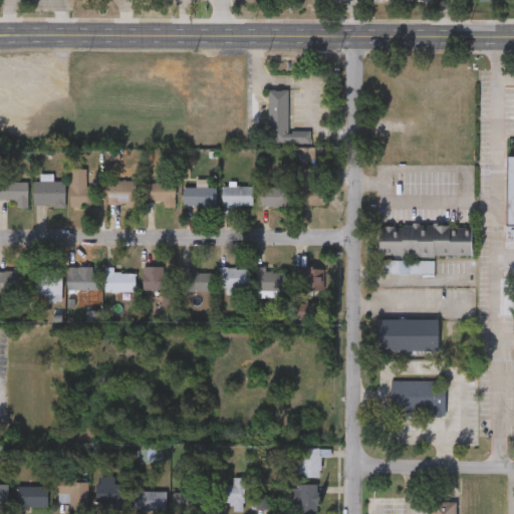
[(269,142),(269,88),(288,89),(288,130),(310,130),(310,143),(269,142)]
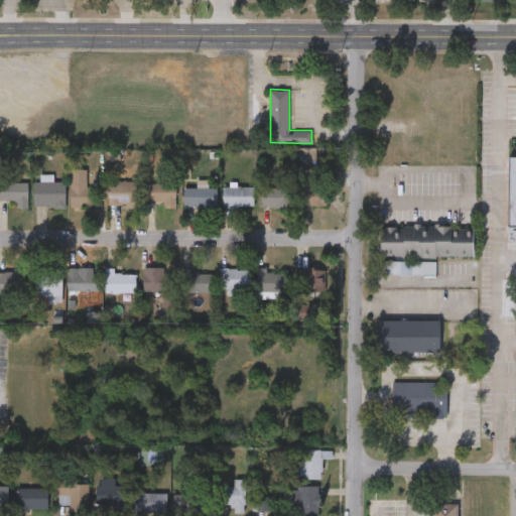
[(299,206),(299,168),(318,168),(318,206),(299,206)]
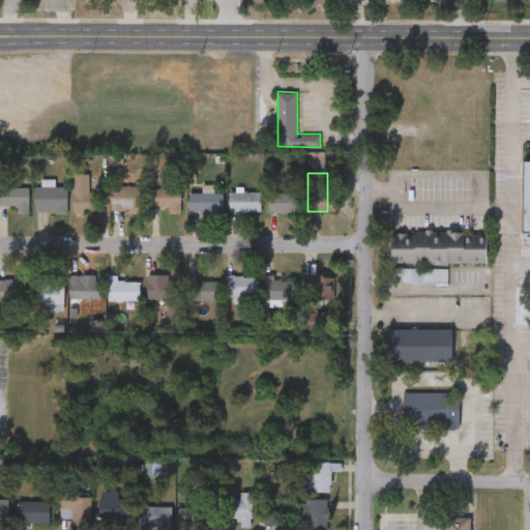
[(71,212),(71,174),(87,174),(87,193),(100,193),(100,212),(71,212)]
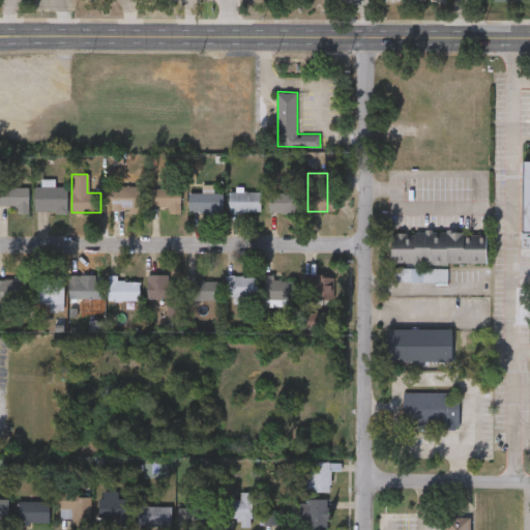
[(27,212),(16,212),(16,205),(0,205),(0,186),(27,186),(27,212)]
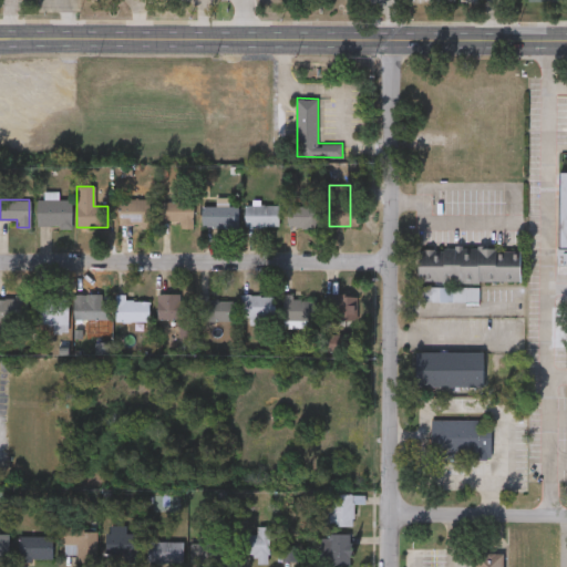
[(37,227),(37,199),(71,199),(71,227),(37,227)]
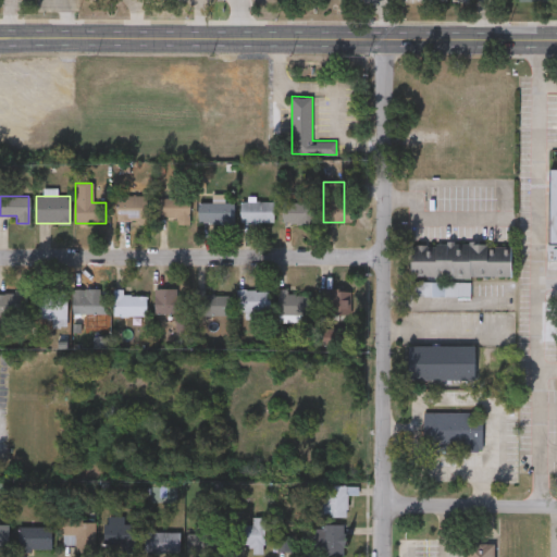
[(116,222),(116,196),(150,196),(150,222),(116,222)]
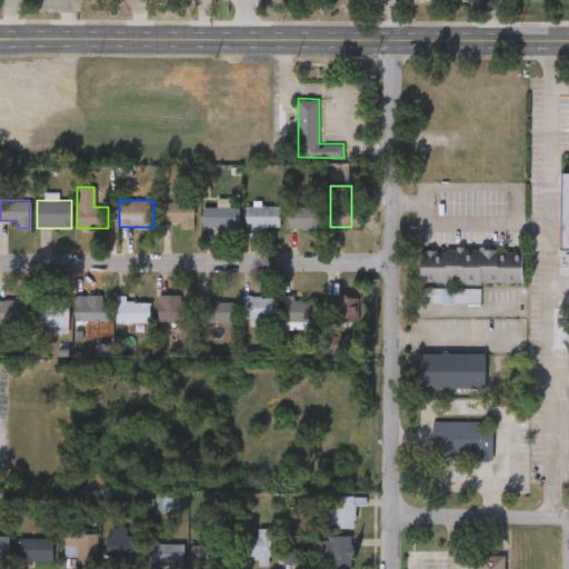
[(179,221),(160,221),(160,201),(192,201),(193,229),(179,229),(179,221)]
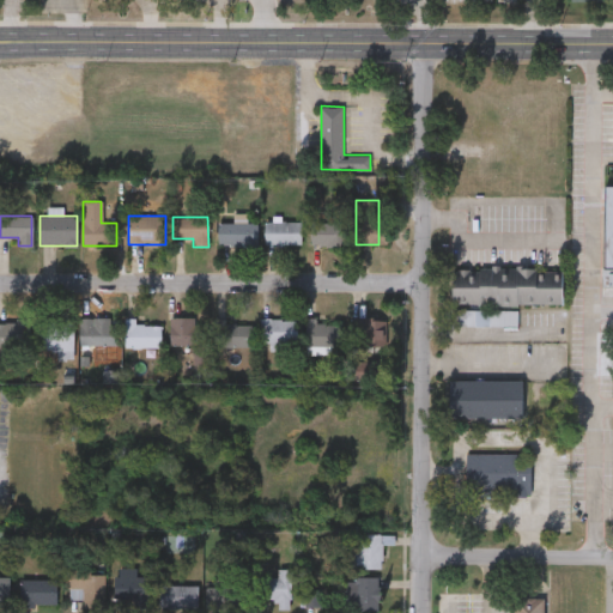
[(301,244),(263,244),(263,222),(301,222),(301,244)]
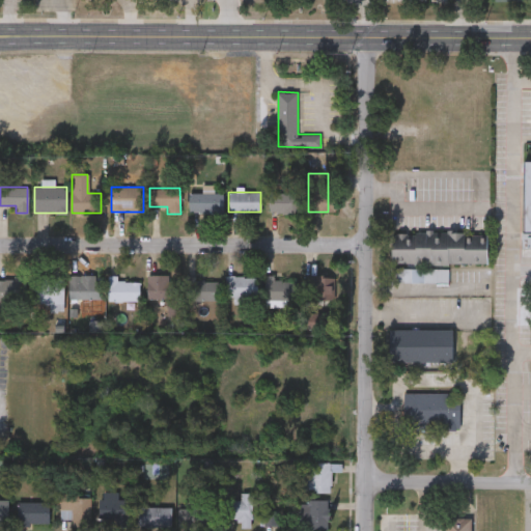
[(188,193),(223,193),(223,214),(188,214),(188,193)]
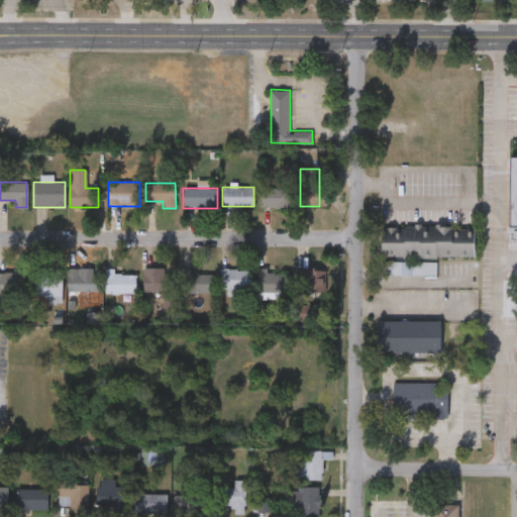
[(292,188),(292,207),(262,207),(262,188),(292,188)]
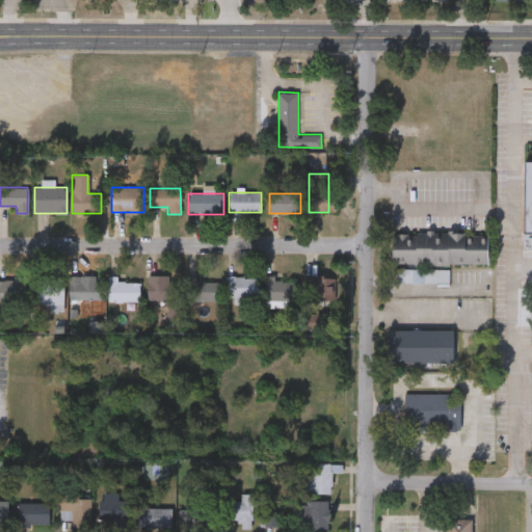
[(488,265),(392,263),(393,231),(488,233),(488,265)]
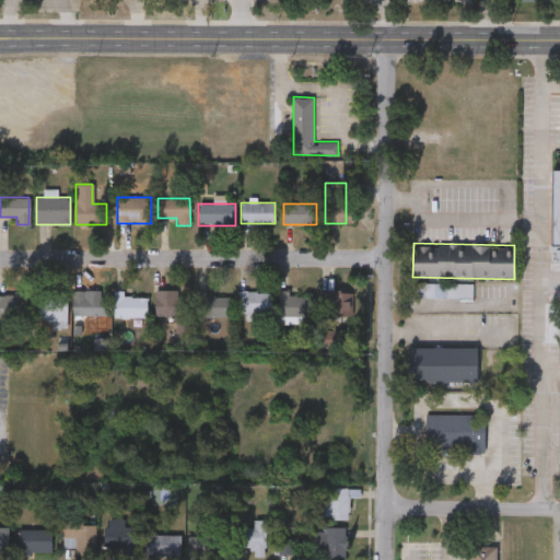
[(279,321),(280,290),(289,291),(289,296),(312,296),(312,322),(279,321)]
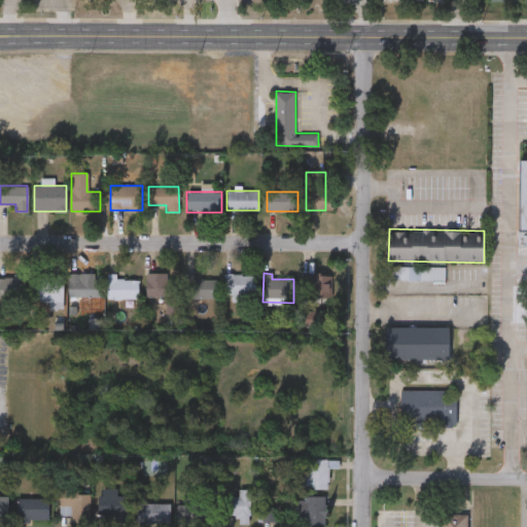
[(106,299),(106,274),(116,274),(116,280),(137,280),(137,299),(106,299)]
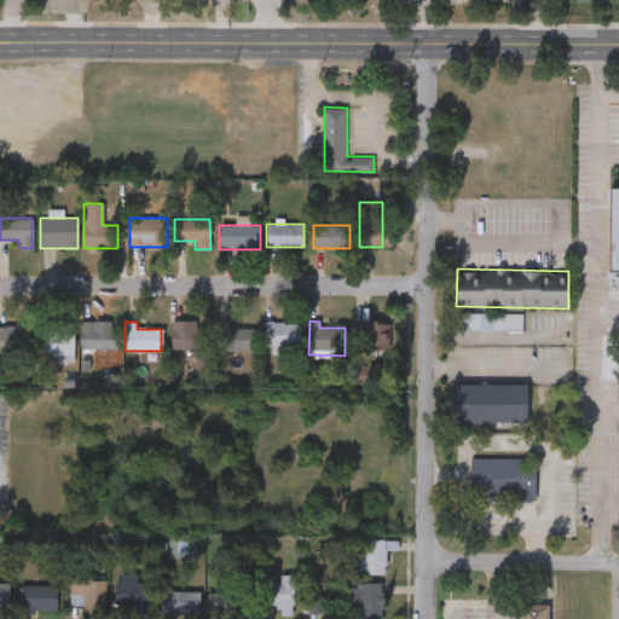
[(171,322),(200,322),(200,348),(171,348),(171,322)]
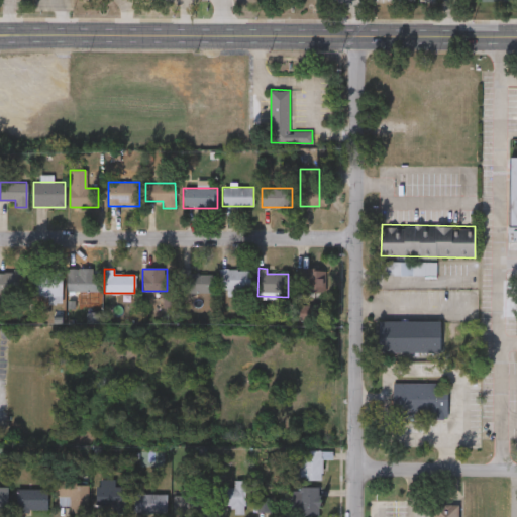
[(249,269),(249,291),(219,291),(219,269),(249,269)]
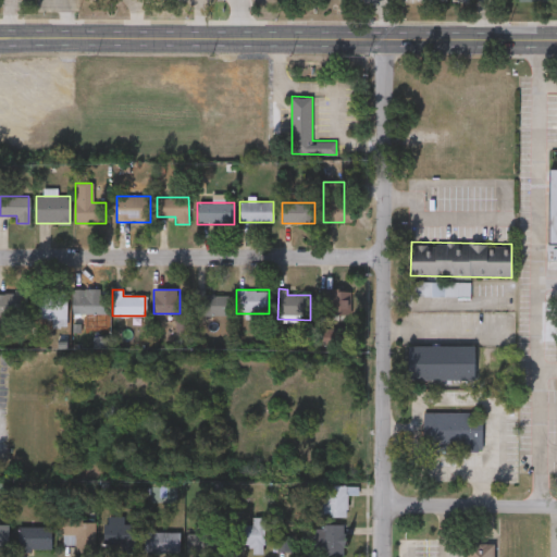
[(321,289),(351,289),(351,313),(321,313),(321,289)]
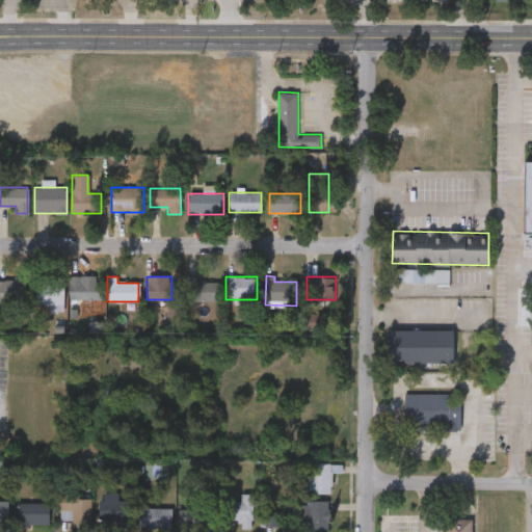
[(0,302),(0,278),(24,278),(24,302),(0,302)]
